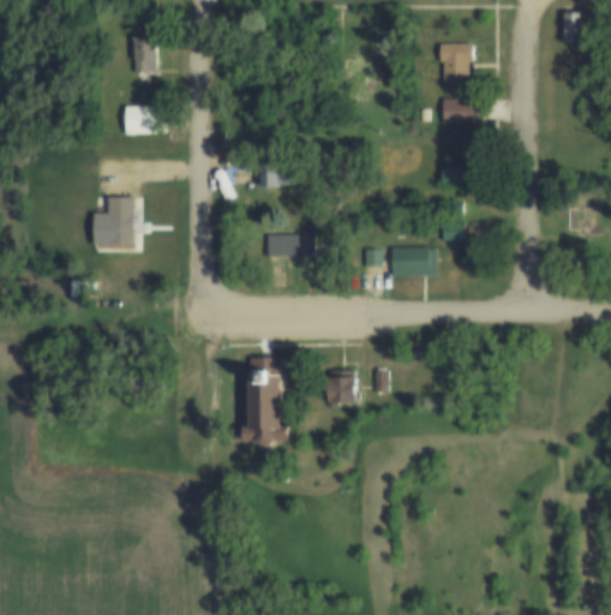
[(133,37),(156,37),(156,72),(133,72),(133,37)]
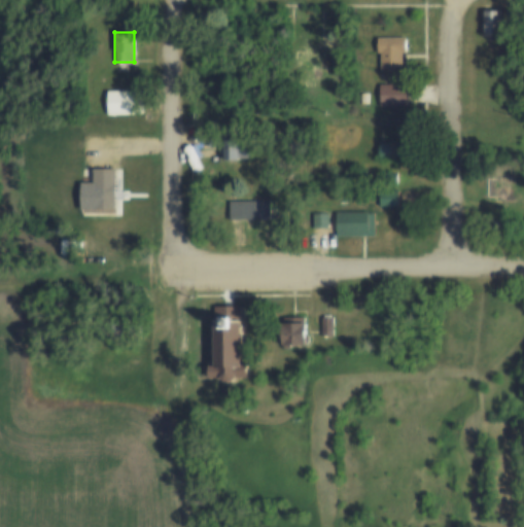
[(379,53),(377,53),(377,37),(404,37),(404,53),(400,53),(400,76),(379,76),(379,53)]
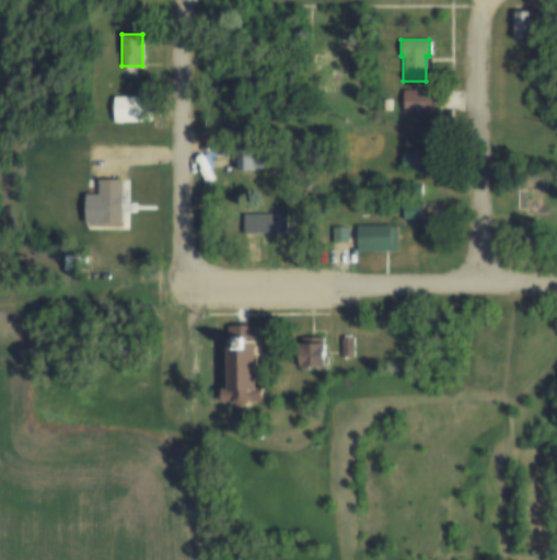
[(402,91),(432,91),(432,114),(402,114),(402,91)]
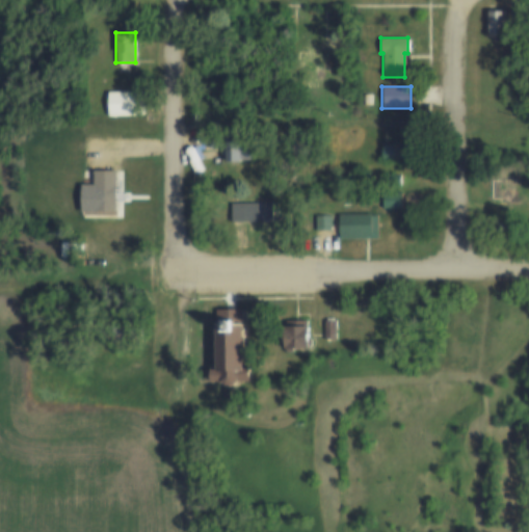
[(108,91),(142,91),(142,116),(108,116),(108,91)]
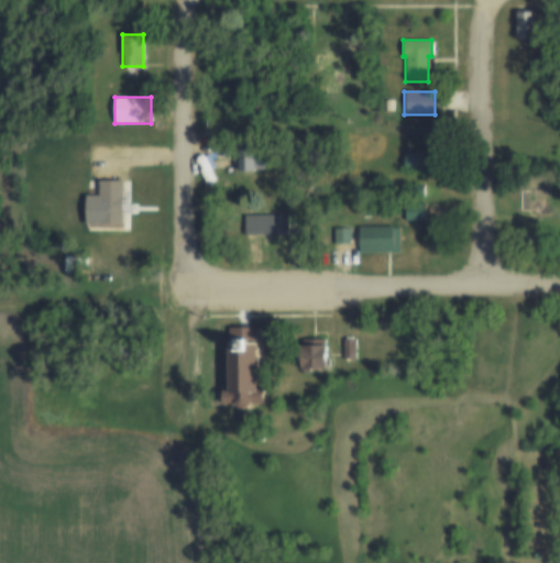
[(382,100),(391,100),(391,112),(382,112),(382,100)]
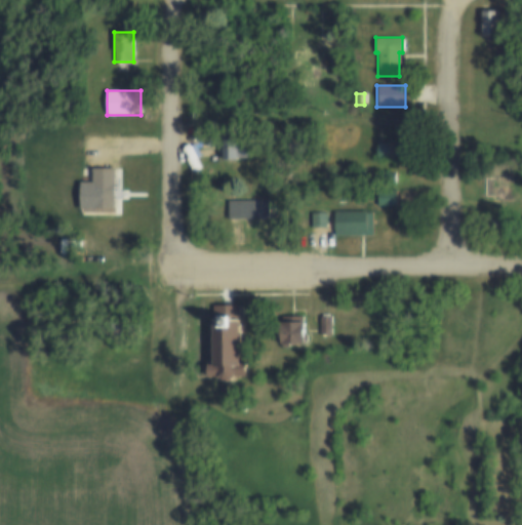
[(205,147),(205,127),(221,127),(221,147),(205,147)]
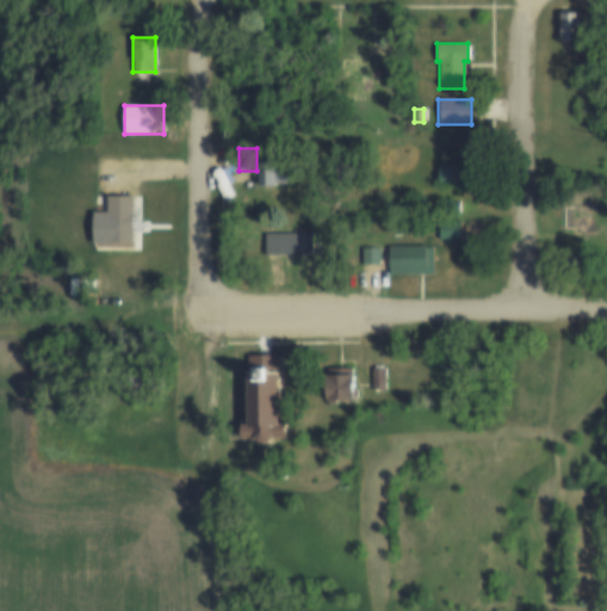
[(286,184),(277,184),(277,186),(260,186),(260,158),(277,158),(277,161),(286,161),(286,184)]
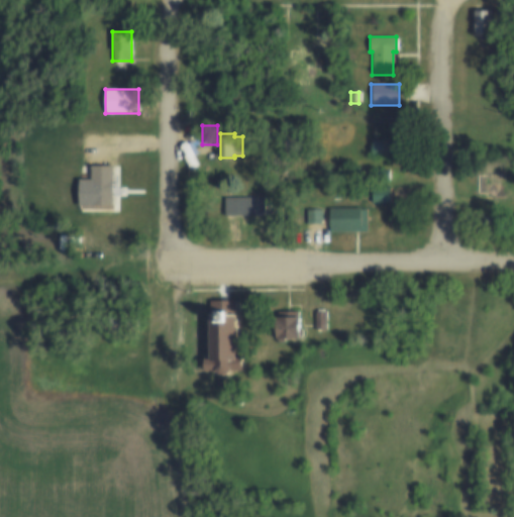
[(371,141),(400,141),(400,158),(371,158),(371,141)]
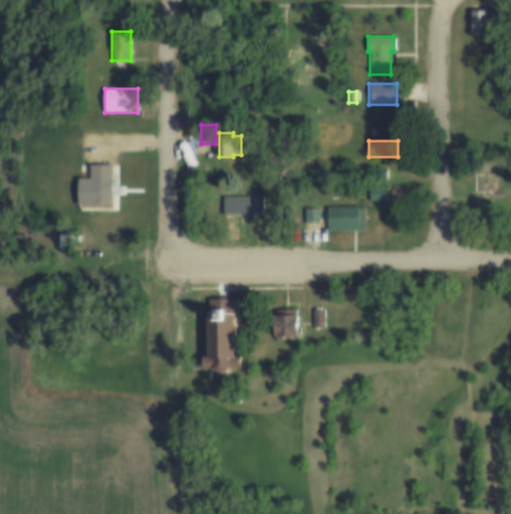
[(493,192),(493,195),(471,195),(471,175),(493,175),(493,177),(500,177),(500,192),(493,192)]
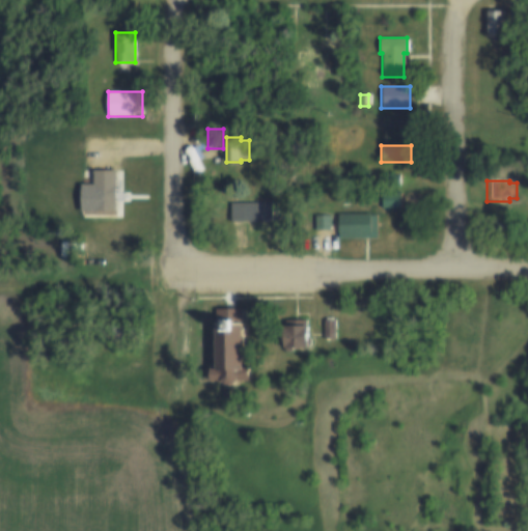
[(258,200),(258,212),(249,212),(249,222),(237,222),(237,212),(204,212),(204,200),(258,200)]
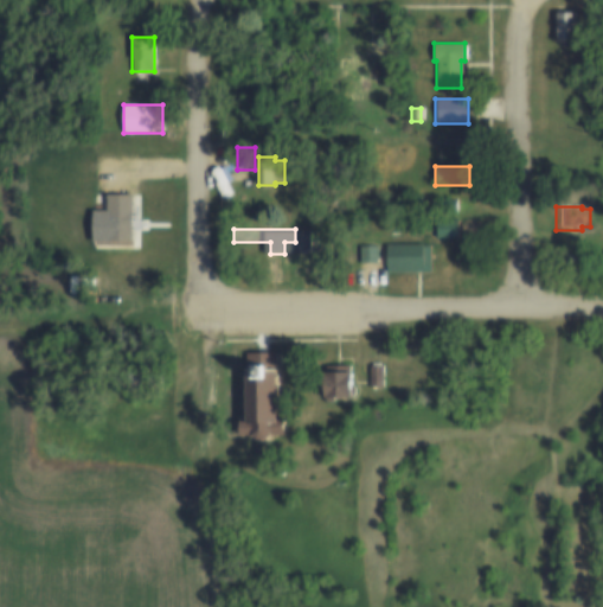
[(245,419),(245,355),(275,355),(275,419),(280,419),(280,436),(268,436),(262,442),(256,442),(250,436),(238,436),(238,419),(245,419)]
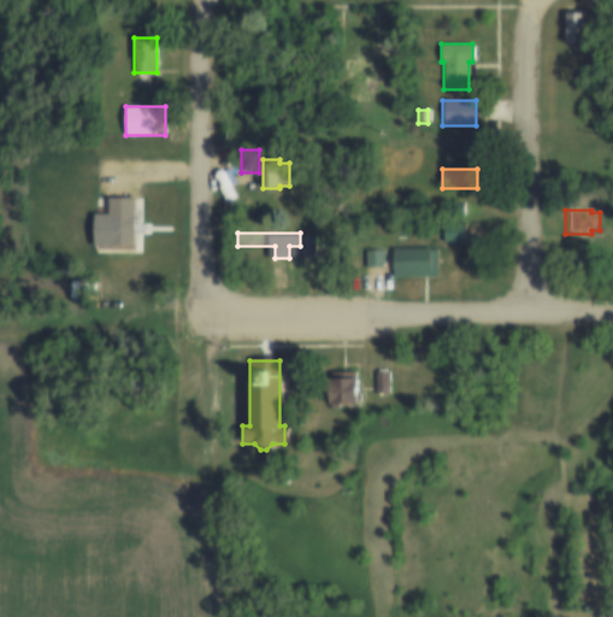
[(371,374),(384,374),(384,395),(371,395),(371,374)]
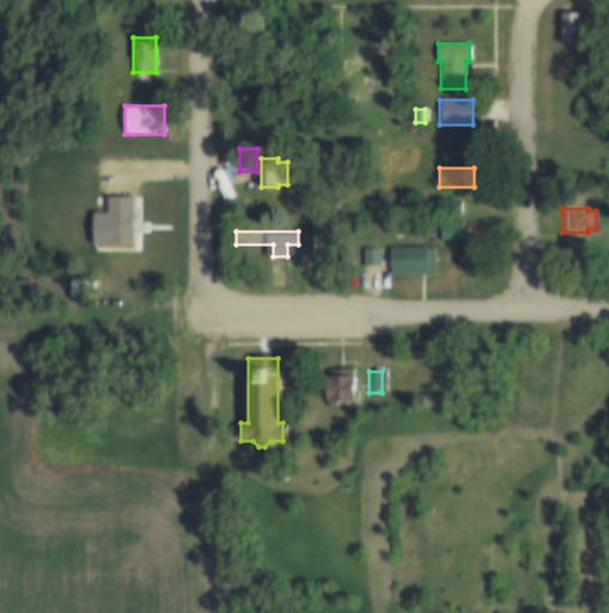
[(358,378),(358,406),(327,406),(327,378),(358,378)]
